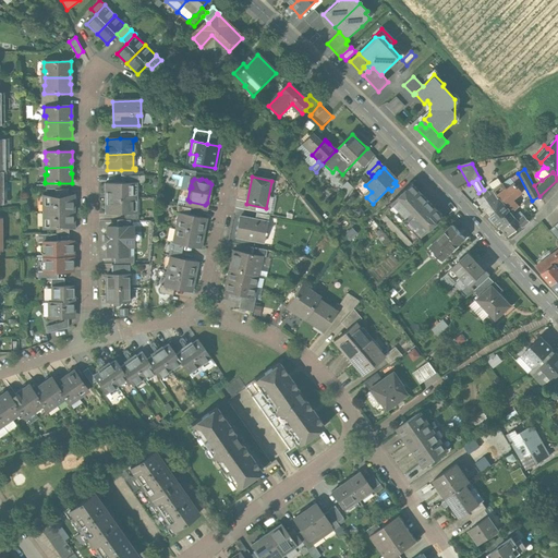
[(136,213),(136,184),(136,183),(123,183),(106,183),(106,214),(124,214),(136,214),(136,213)]
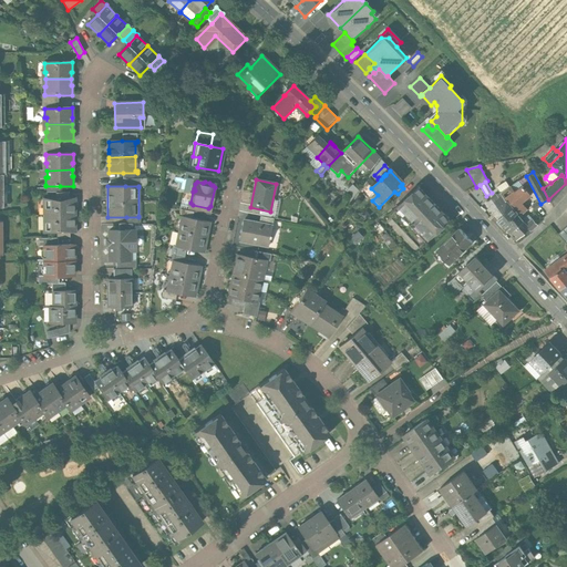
[(524,200),(529,196),(524,186),(517,192),(519,193),(517,194),(511,187),(501,194),(509,205),(517,198),(519,202),(522,199),(524,200)]
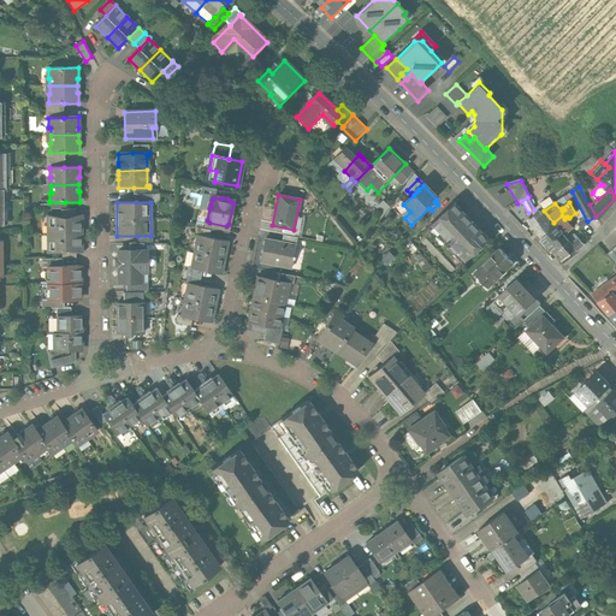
[(431,226),(466,262),(489,241),(469,221),(466,224),(461,219),(465,215),(454,205),(431,226)]
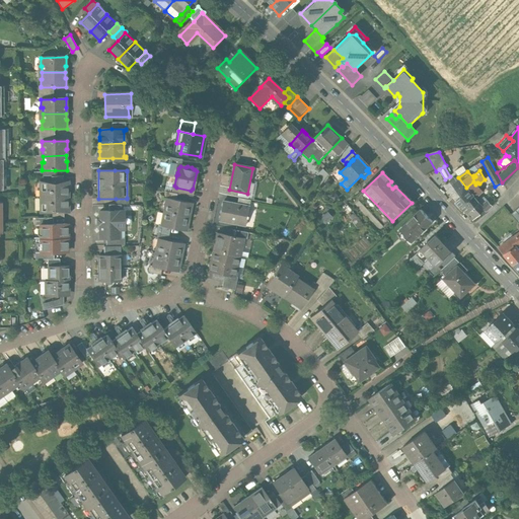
[(458,177),(455,178),(454,177),(449,182),(462,197),(455,203),(460,208),(473,196),(466,188),(458,177)]
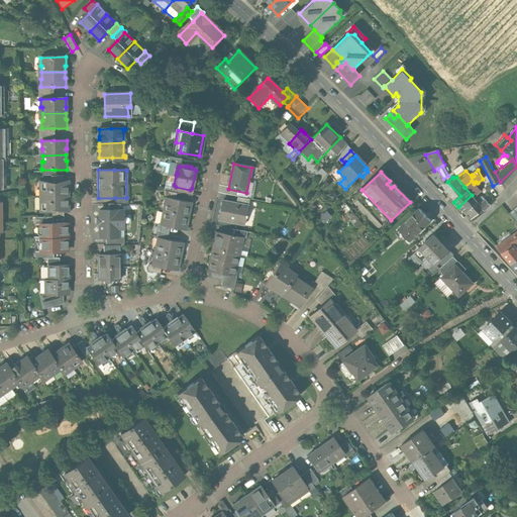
[(472,181),(464,187),(472,195),(474,198),(481,192),(474,184),(472,181)]
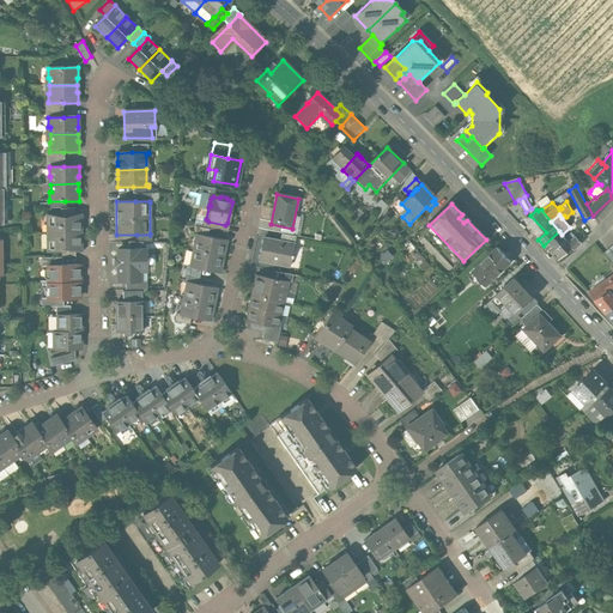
[(80,216),(76,216),(60,216),(48,216),(48,232),(80,232),(80,216)]
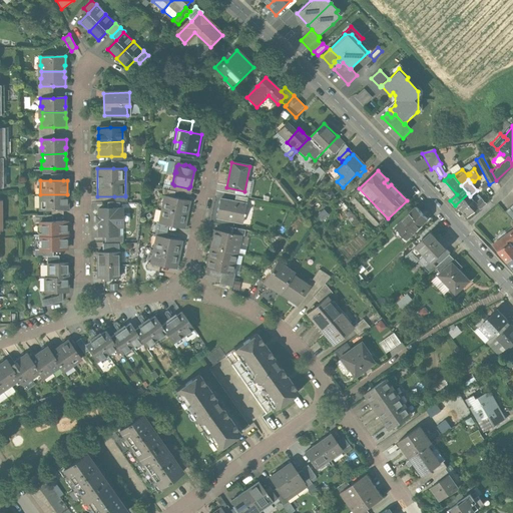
[(174,185),(172,186),(171,190),(175,191),(187,193),(188,188),(174,185)]
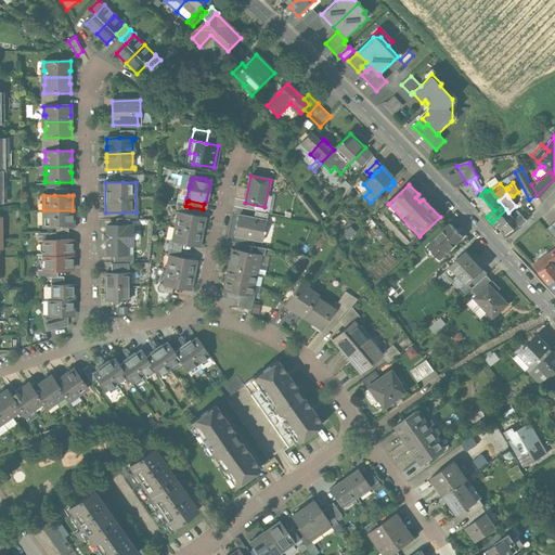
[(175,211),(178,213),(178,211),(188,214),(190,207),(185,206),(176,204),(175,211)]
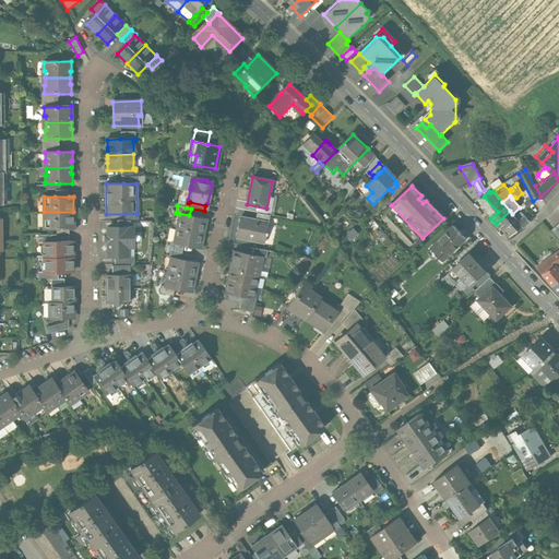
[(408,251),(423,238),(391,205),(384,211),(390,216),(382,224),(408,251)]
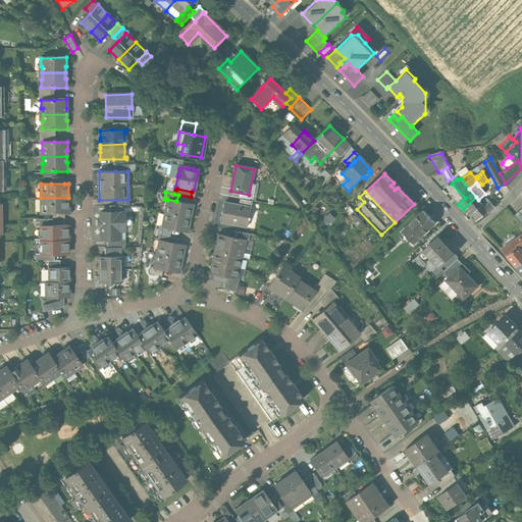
[(476,197),(463,209),(469,215),(481,204),(478,200),(476,197)]
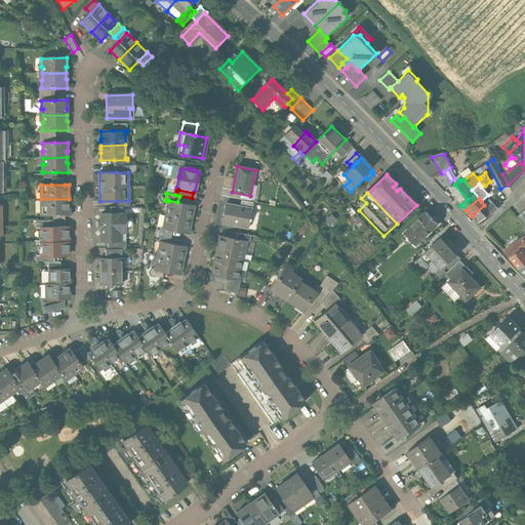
[(69,199),(41,199),(41,214),(52,214),(65,214),(69,214),(69,199)]
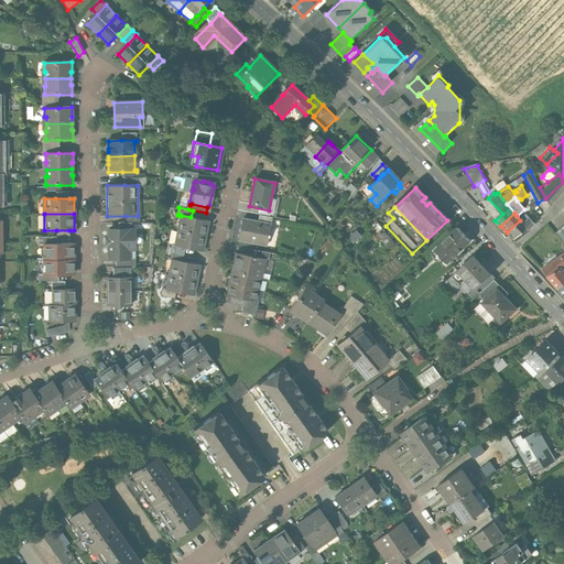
[(181,216),(177,230),(205,236),(208,220),(191,217),(181,215),(181,216)]
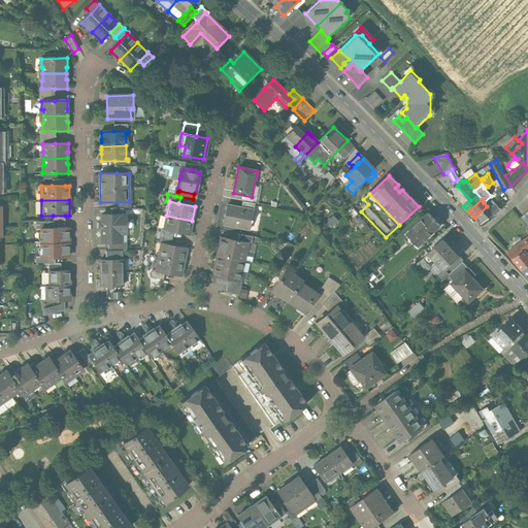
[(242,201),(241,207),(254,209),(255,203),(242,201)]
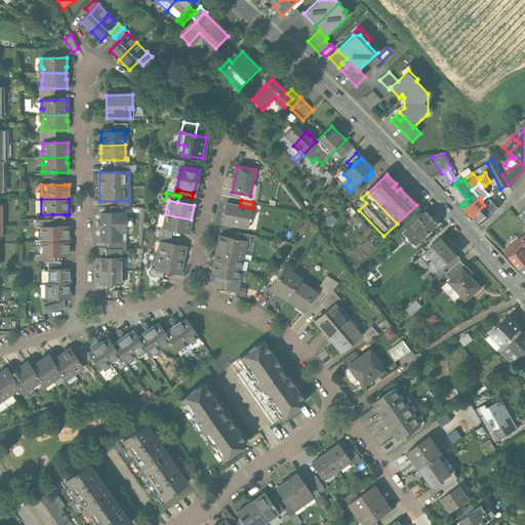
[(221,224),(248,229),(249,220),(251,221),(252,218),(250,218),(252,208),(240,206),(226,203),(221,224)]
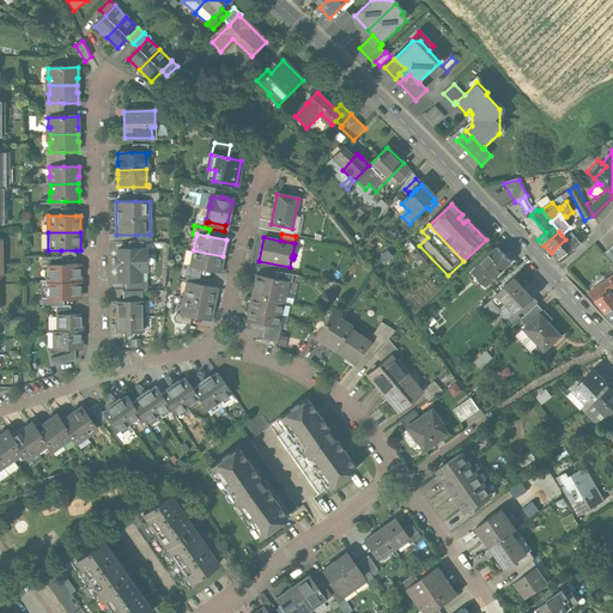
[(569,243),(571,248),(574,252),(582,243),(576,237),(569,243)]
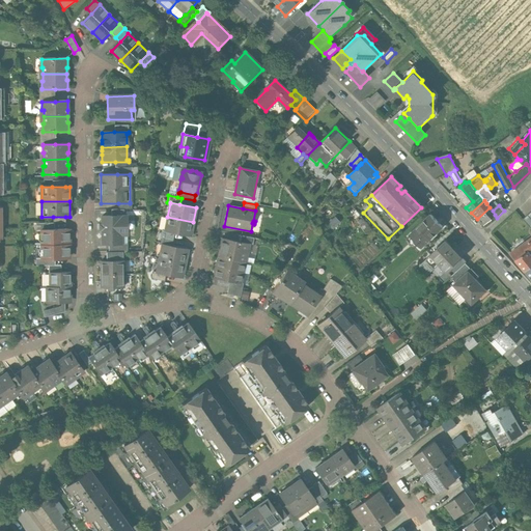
[(490,207),(477,219),(483,226),(495,215),(493,211),(490,207)]
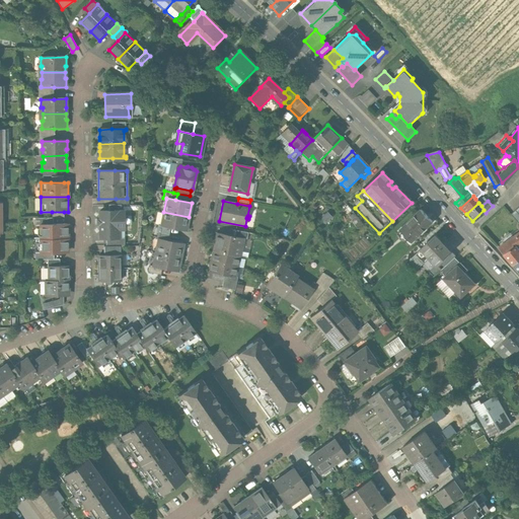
[(124,211),(122,212),(108,212),(99,212),(100,239),(106,238),(119,238),(119,230),(124,230),(124,211)]
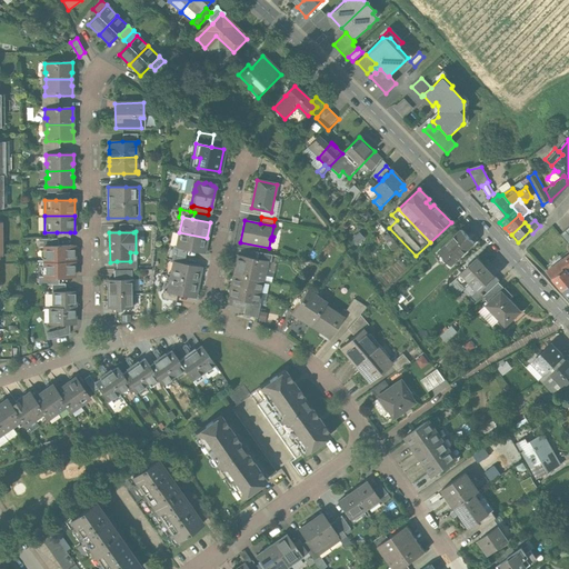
[(461,231),(448,245),(460,257),(473,243),(461,231)]
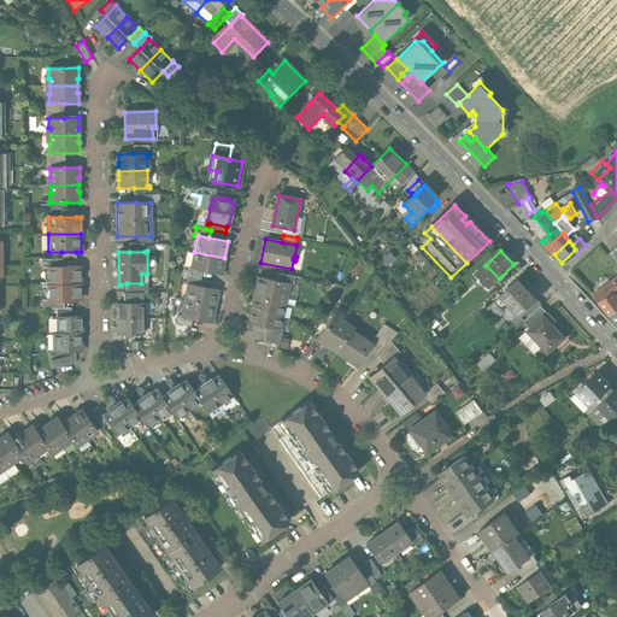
[(194,252),(191,268),(191,269),(203,271),(222,275),(224,258),(194,252)]
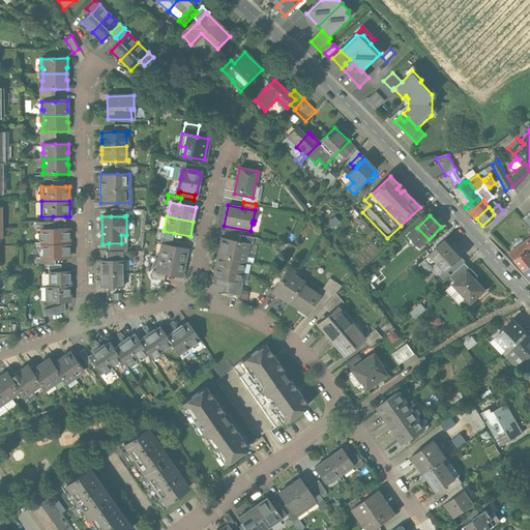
[(40,244),(68,243),(69,242),(69,230),(68,229),(55,229),(40,230),(40,244)]
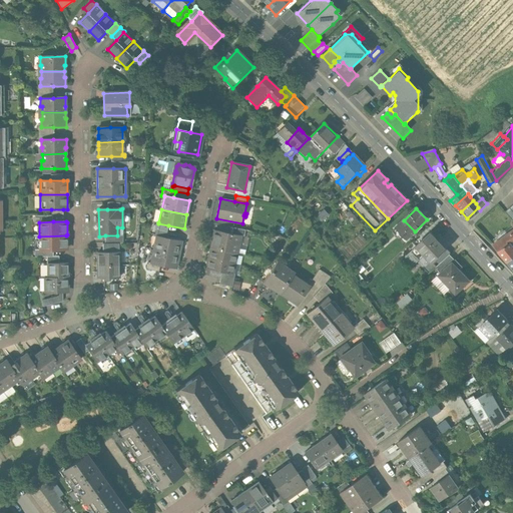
[(156,221),(154,228),(167,231),(168,225),(158,223),(158,222),(156,221)]
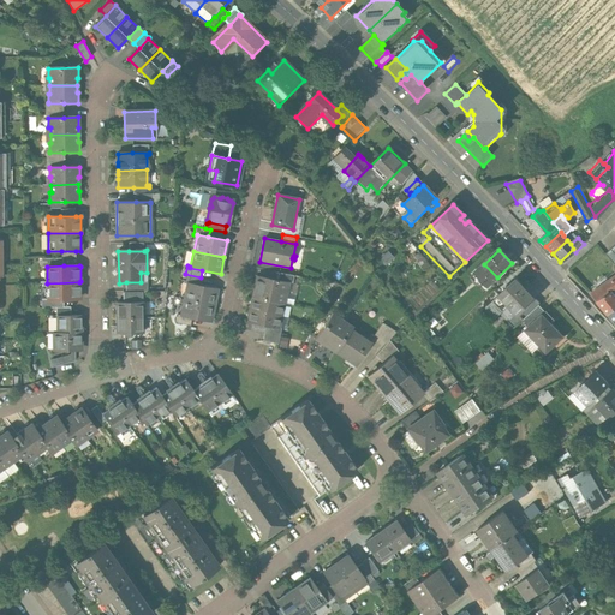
[(288,282),(293,284),(294,276),(276,273),(275,279),(288,282)]
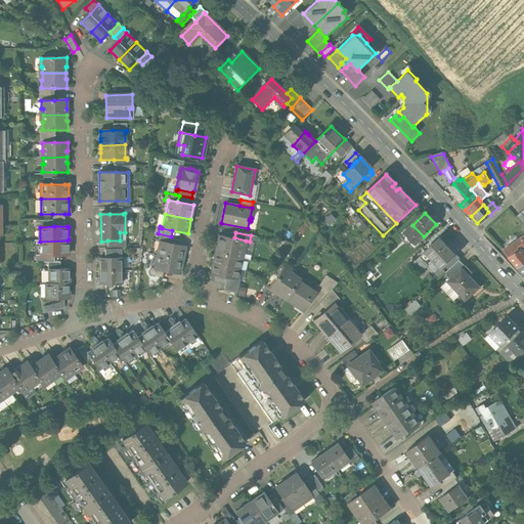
[(157,241),(160,242),(160,241),(170,243),(171,236),(158,233),(157,241)]
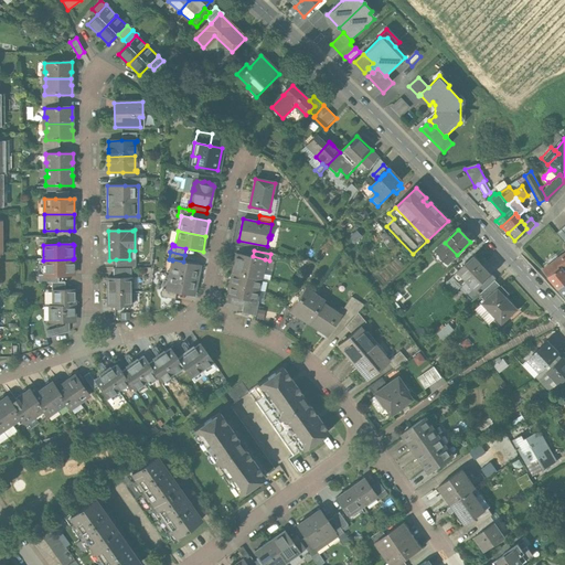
[(232,274),(260,279),(265,259),(253,256),(236,254),(232,274)]
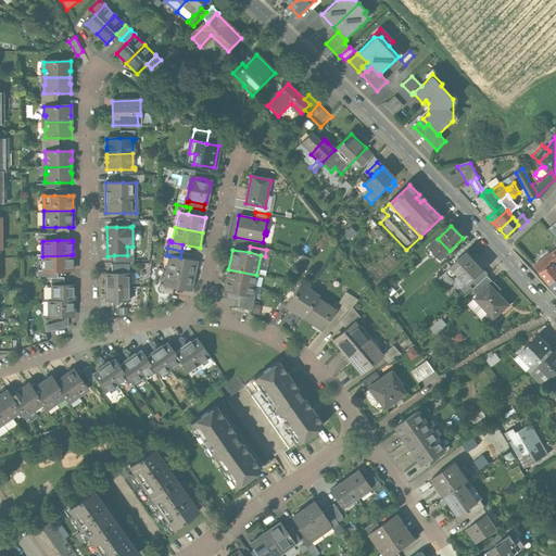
[(460,277),(467,285),(469,286),(485,270),(477,262),(476,263),(467,253),(438,281),(446,290),(460,277)]
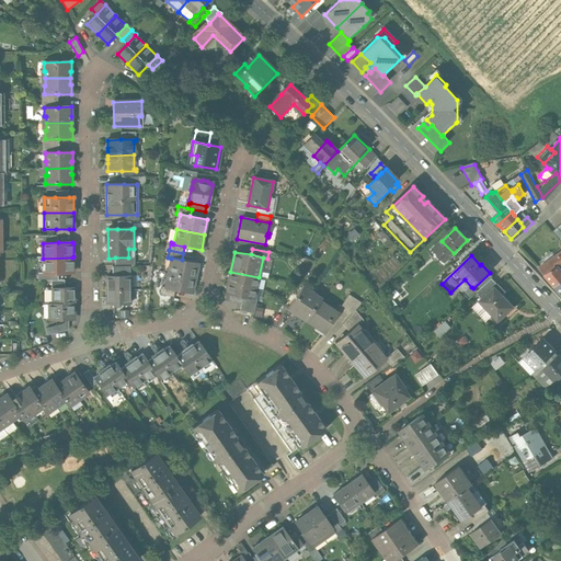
[(73,260),(72,258),(43,259),(44,273),(44,274),(46,274),(58,273),(73,273),(75,272),(73,260)]
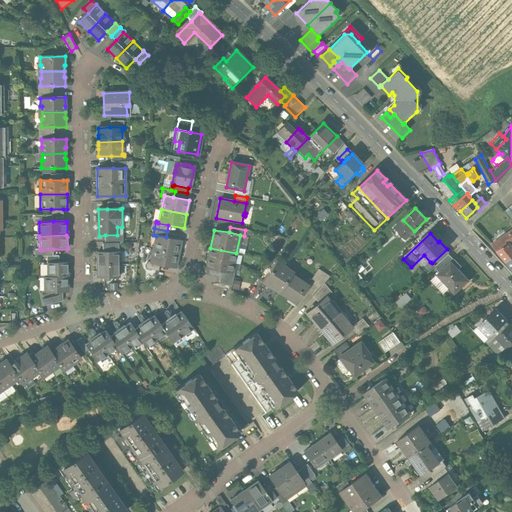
[(156,236),(153,249),(179,254),(181,240),(166,237),(156,235),(156,236)]
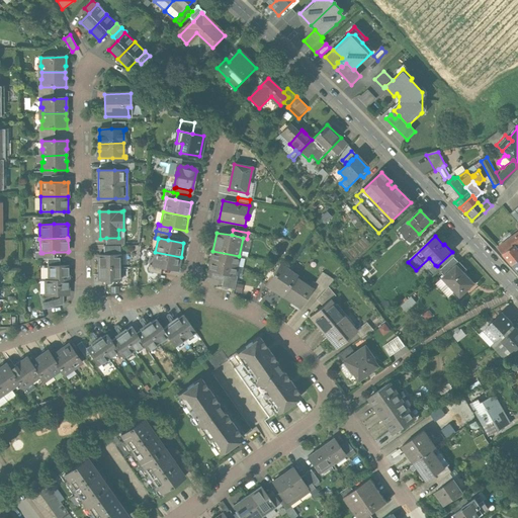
[(512,239),(513,239),(512,238),(498,249),(503,255),(514,246),(516,245),(512,239)]
